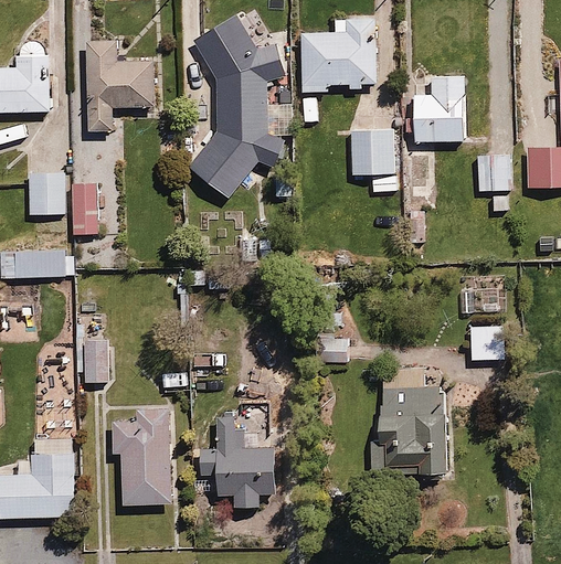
[(217,135),(186,165),(228,200),(260,161),(274,168),(286,140),(270,136),(267,78),(285,74),(276,46),(260,53),(235,14),(209,34),(194,34),(194,50),(217,74),(217,135)]
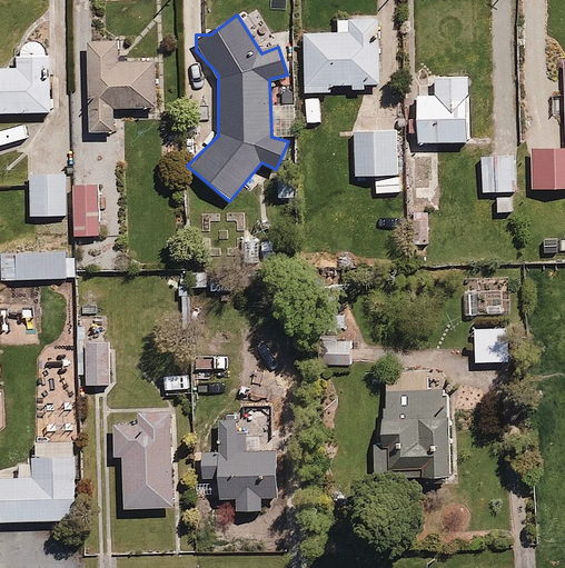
[(336,30),(304,31),(305,92),(331,91),(331,86),(349,86),(349,91),(364,91),(364,85),(382,85),(380,17),(336,18),(336,30)]
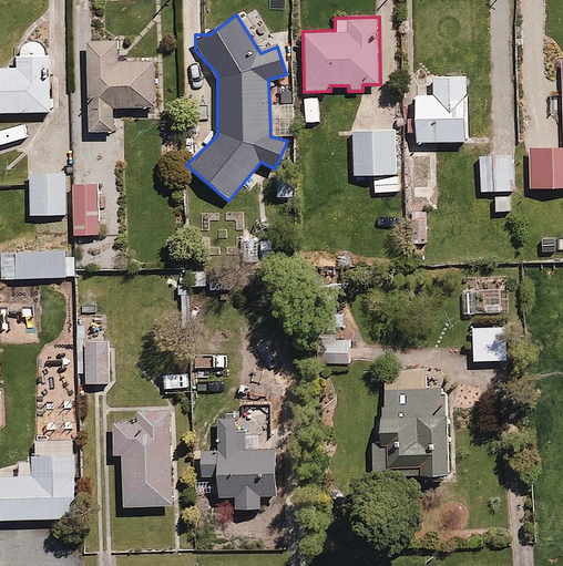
[(17,63),(18,65),(50,64),(51,57),(48,47),(41,42),(33,40),(26,42),(20,47),(17,54),(17,63)]
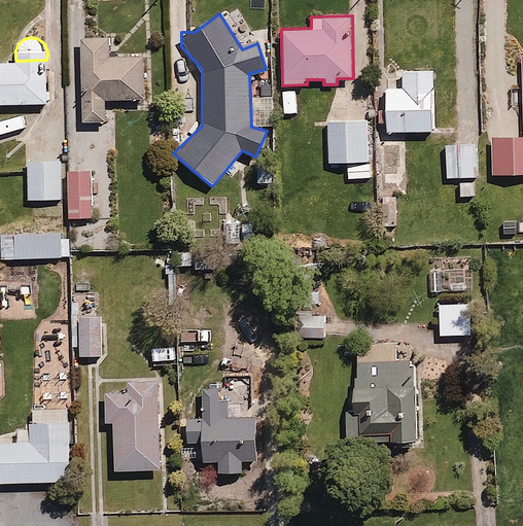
[(102,39),(81,40),(83,123),(105,123),(105,100),(144,99),(143,61),(102,62),(102,39)]
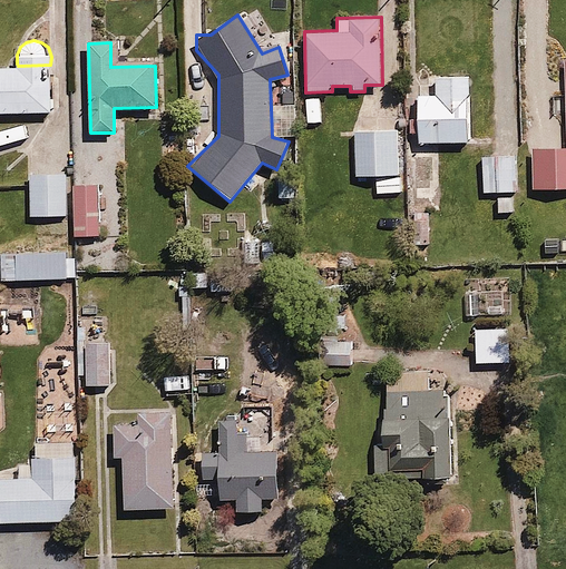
[(565,58),(564,59),(565,135),(565,148),(530,150),(532,189),(565,187),(565,58)]
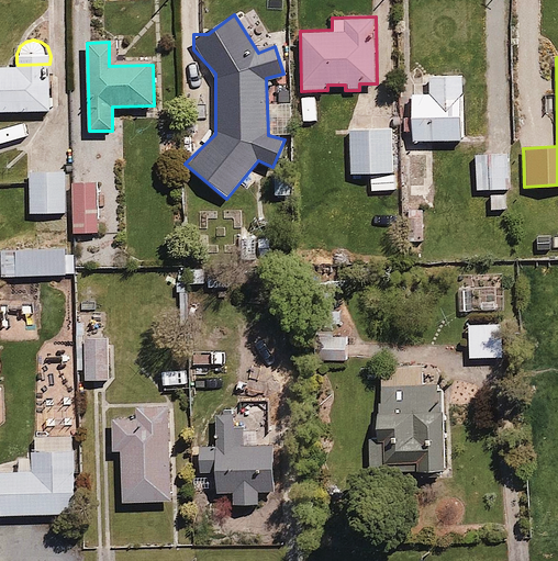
[(18,65),(0,65),(0,112),(52,110),(49,64),(18,65)]
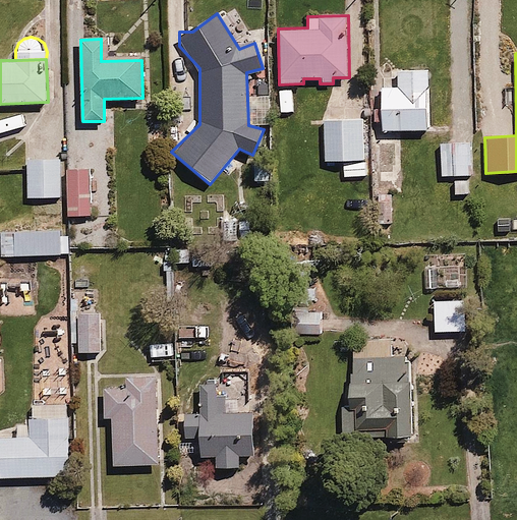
[(428,70),(389,71),(390,85),(380,87),(380,132),(429,132),(428,70)]
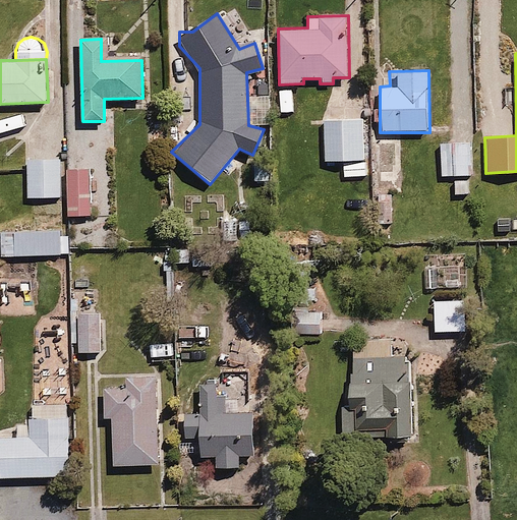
[(361,118),(323,119),(325,163),(362,162),(361,118)]
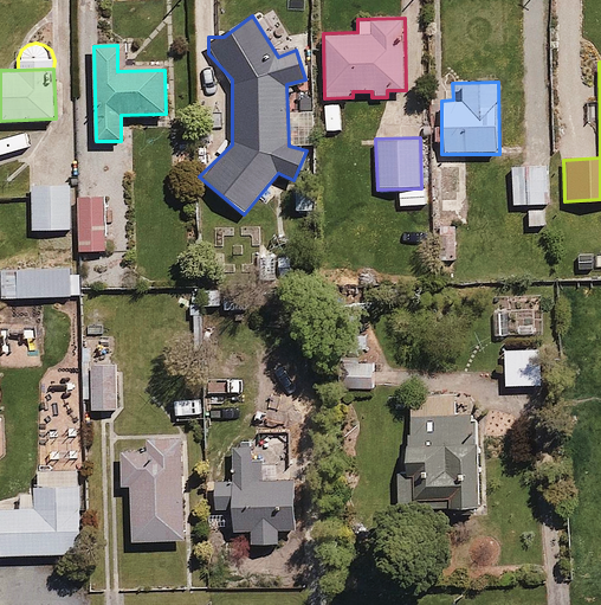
[(91,184),(81,185),(81,197),(73,197),(75,248),(83,248),(84,288),(127,287),(124,159),(91,159),(91,184)]
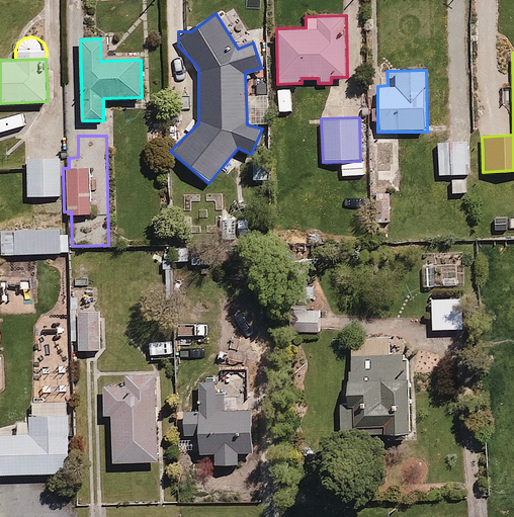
[(468,140),(435,140),(435,176),(450,176),(450,193),(465,193),(465,176),(468,176),(468,140)]
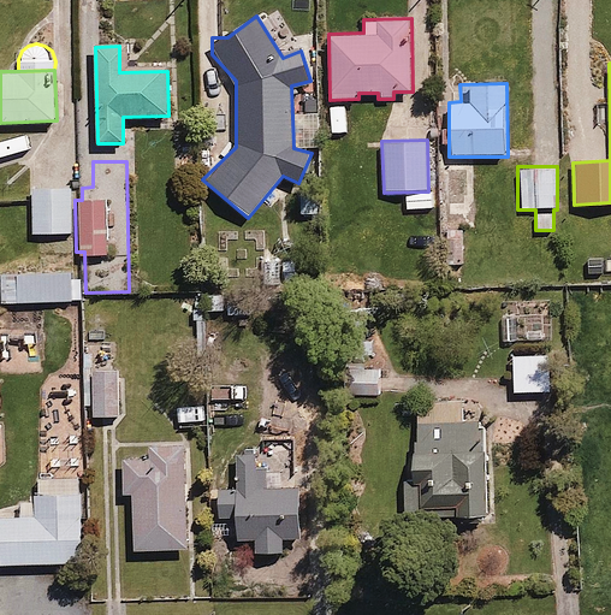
[(34,200),(34,214),(25,214),(27,219),(34,219),(34,234),(70,232),(70,191),(25,191),(25,200),(34,200)]
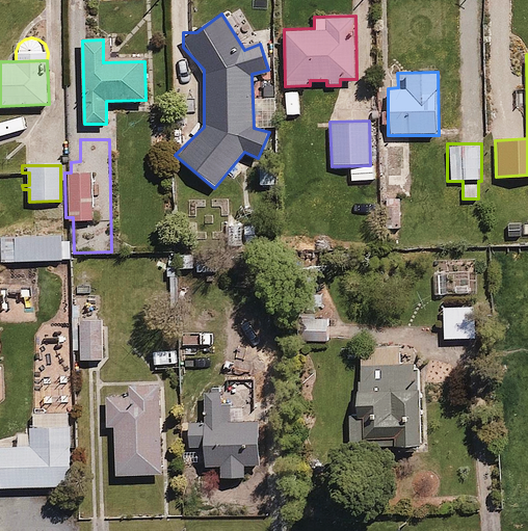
[(370,174),(331,175),(331,189),(371,188),(370,174)]
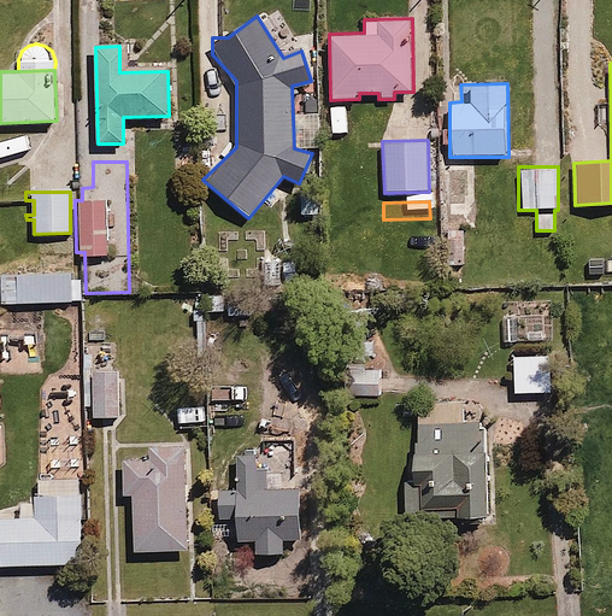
[(462,230),(442,230),(443,264),(462,264),(462,230)]
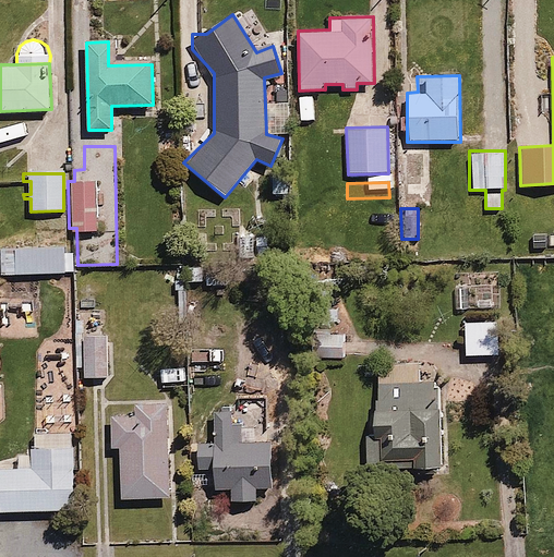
[(65,249),(14,251),(15,274),(73,271),(72,253),(65,253),(65,249)]
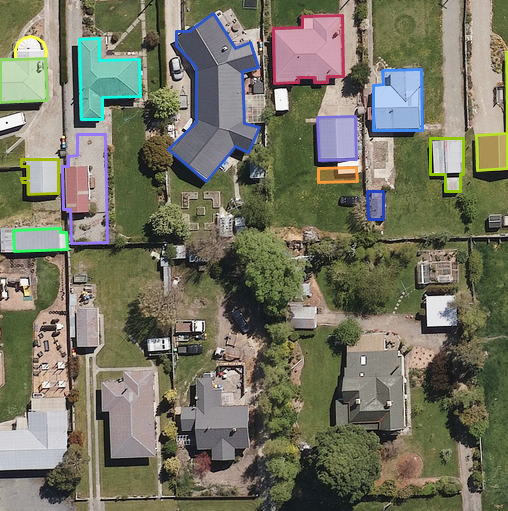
[(69,286),(71,346),(99,346),(98,318),(101,318),(101,308),(90,308),(89,301),(82,302),(81,286),(69,286)]
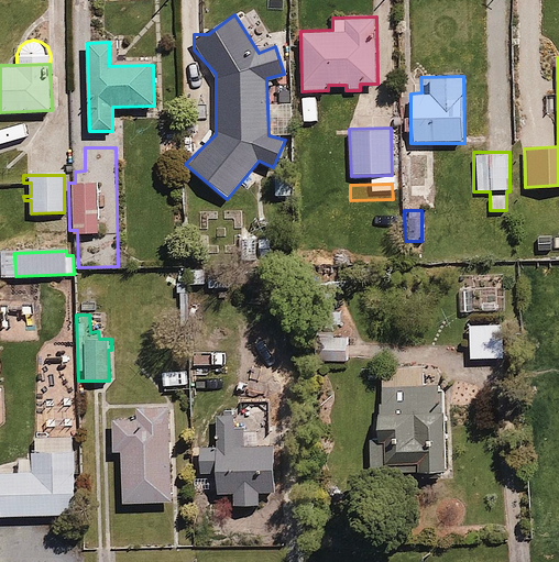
[(444,474),(441,383),(382,384),(383,440),(374,441),(374,476),(444,474)]
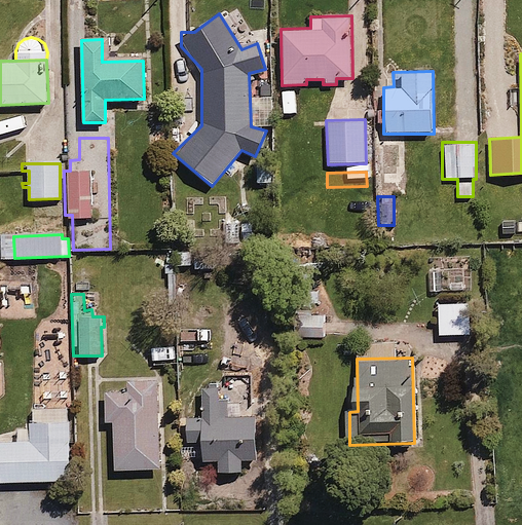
[(105,423),(112,423),(114,472),(159,471),(157,382),(123,382),(124,391),(104,392),(105,423)]
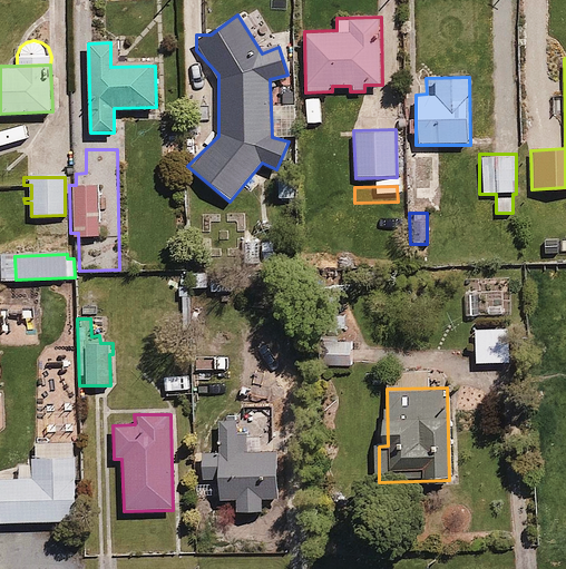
[(214,451),(201,452),(201,474),(206,473),(206,481),(223,480),(223,500),(234,500),(234,511),(266,510),(265,500),(280,499),(280,491),(304,490),(301,430),(272,431),(273,451),(234,453),(235,459),(227,459),(226,455),(214,457),(214,451)]
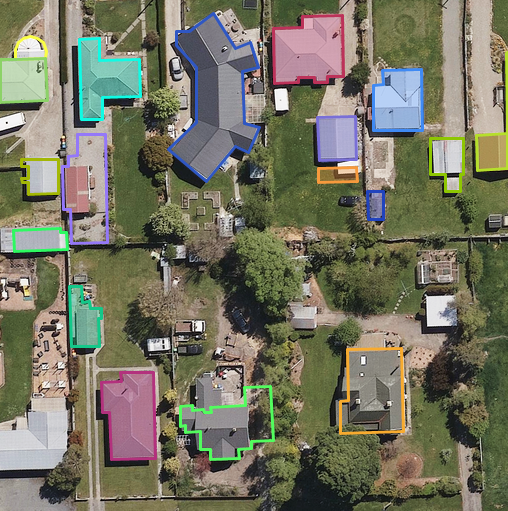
[(0,468),(67,467),(66,410),(27,411),(0,437),(0,468)]
